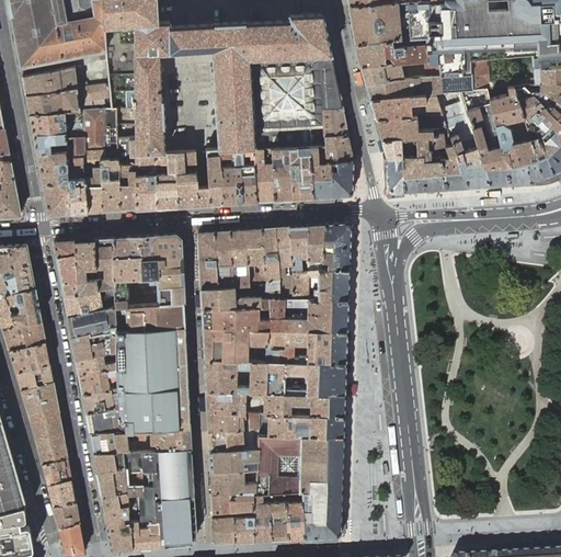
[(7,0),(8,0),(9,0),(9,3),(10,8),(9,8),(9,9),(10,9),(12,15),(10,15),(11,20),(12,20),(15,34),(16,42),(15,42),(15,45),(18,45),(22,67),(20,67),(21,69),(22,79),(66,70),(65,61),(68,60),(71,60),(73,60),(73,59),(106,54),(104,30),(102,0),(7,0)]
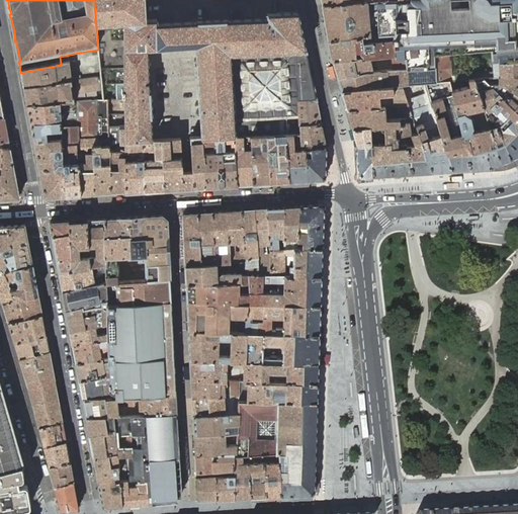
[(94,0),(96,27),(124,26),(125,129),(119,130),(119,145),(125,145),(142,144),(152,144),(151,119),(153,120),(151,93),(150,93),(149,55),(196,53),(199,91),(198,91),(200,118),(201,118),(202,140),(202,141),(235,139),(235,140),(243,140),(251,139),(267,139),(286,138),(296,138),(300,137),(300,129),(298,103),(299,103),(317,102),(309,64),(297,16),(277,17),(267,17),(268,22),(158,27),(157,23),(146,23),(144,0),(94,0)]
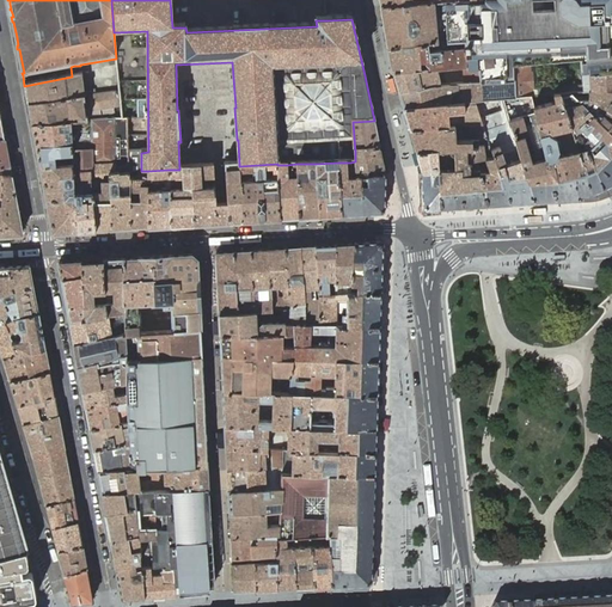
[(378,0),(380,10),(427,6),(434,6),(445,5),(457,4),(457,0),(378,0)]
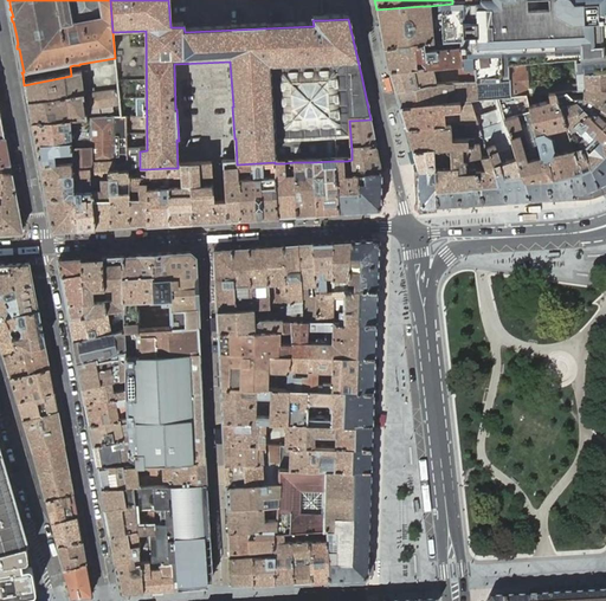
[(605,0),(478,0),(479,4),(465,4),(458,4),(452,4),(440,5),(443,45),(461,43),(461,50),(462,68),(474,68),(476,84),(477,103),(498,101),(510,99),(508,66),(523,65),(573,62),(575,77),(577,77),(584,76),(604,75),(605,73),(605,0)]
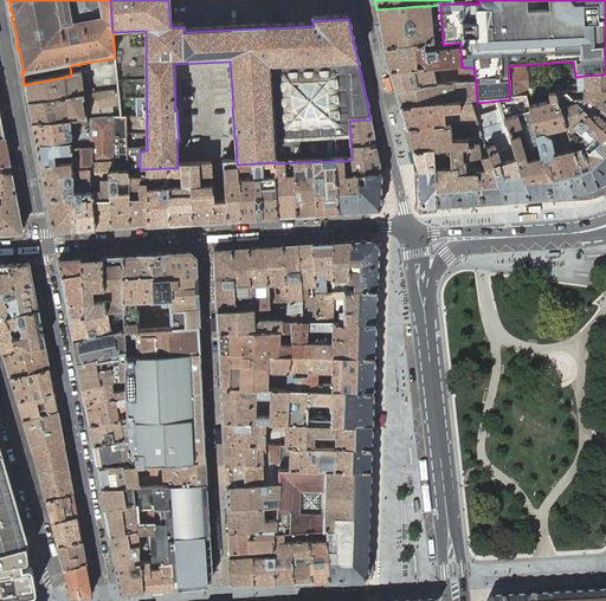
[(423,6),(376,10),(384,50),(424,46),(433,45),(430,6),(423,6)]
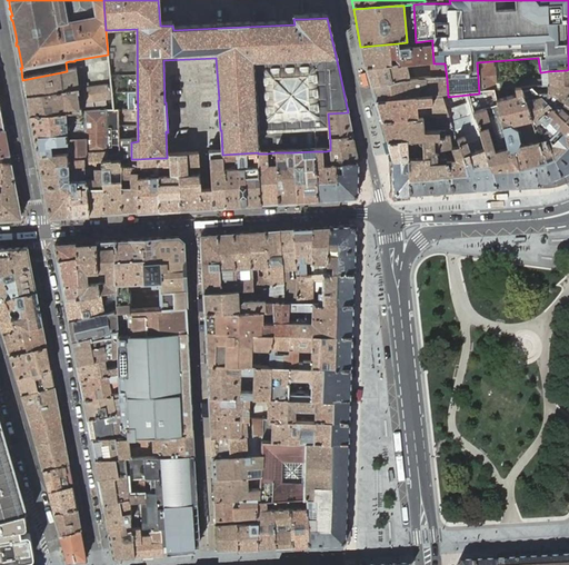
[(406,67),(412,66),(431,65),(433,63),(432,47),(432,40),(416,42),(407,42),(398,43),(360,47),(363,63),(366,71),(390,68),(396,68),(406,67)]
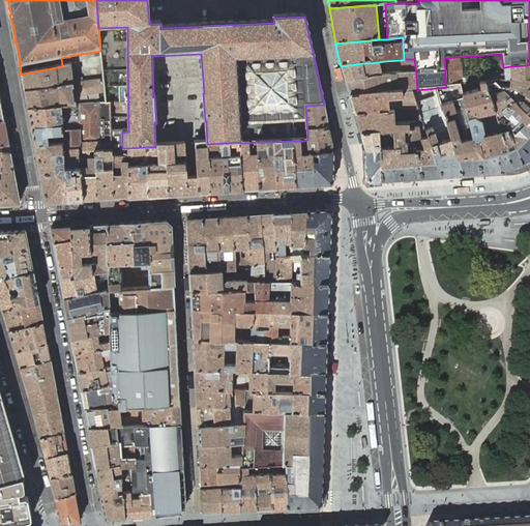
[(529,64),(528,65),(510,66),(504,67),(505,77),(465,81),(464,67),(459,67),(458,57),(444,58),(446,87),(460,86),(464,86),(476,85),(478,85),(486,84),(495,83),(505,83),(510,82),(511,82),(529,80),(529,64)]
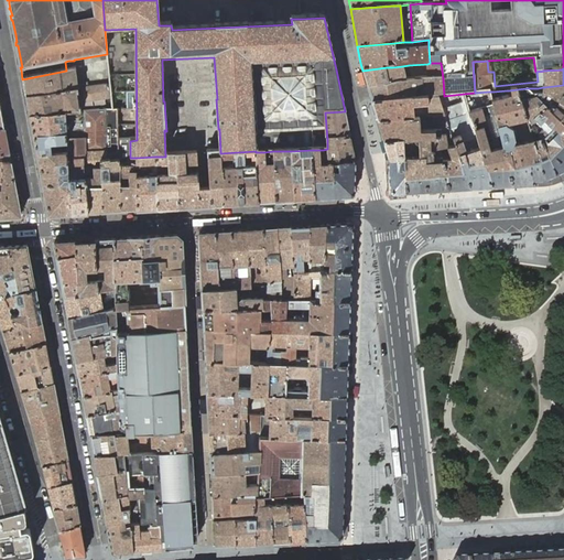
[(430,63),(427,64),(429,79),(443,78),(441,63),(430,63)]
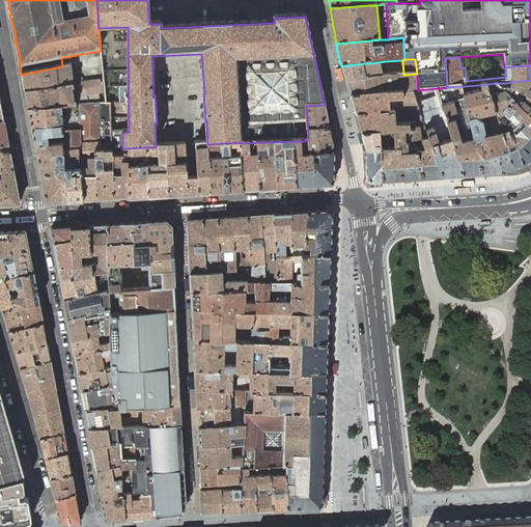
[(385,61),(379,62),(382,77),(388,76),(385,61)]
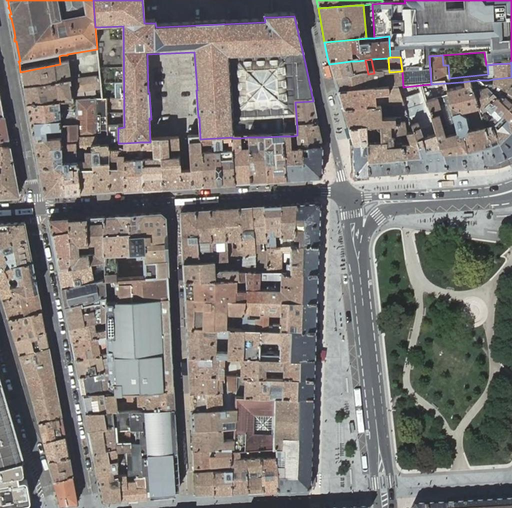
[(329,64),(334,80),(346,78),(348,78),(364,74),(368,74),(365,60),(356,61),(351,61),(329,64)]
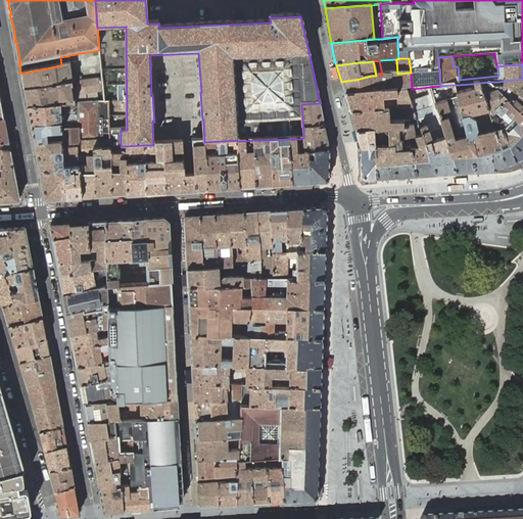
[(61,65),(20,74),(22,84),(25,91),(73,85),(73,82),(69,64),(67,64),(65,65),(61,65)]
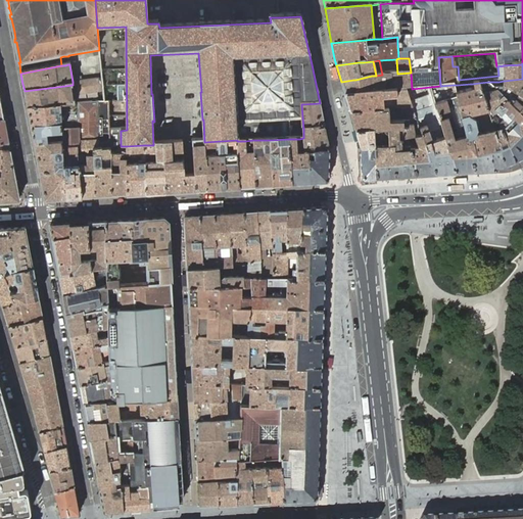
[(353,80),(341,82),(345,95),(375,92),(396,90),(406,89),(412,89),(411,73),(397,74),(384,75),(382,75),(376,76),(372,76),(355,80),(353,80)]
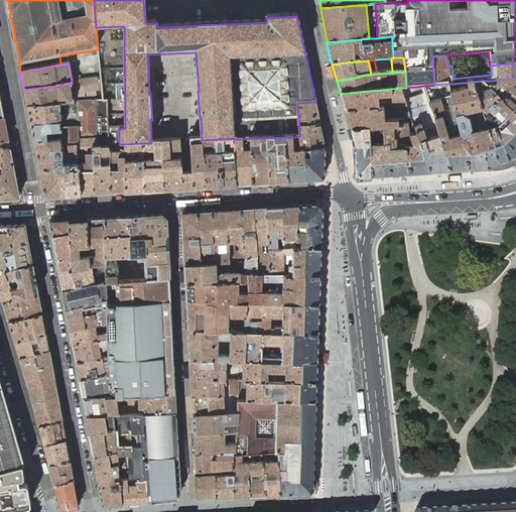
[(515,78),(498,80),(497,80),(492,81),(482,81),(487,87),(488,87),(496,87),(507,93),(515,97),(515,78)]
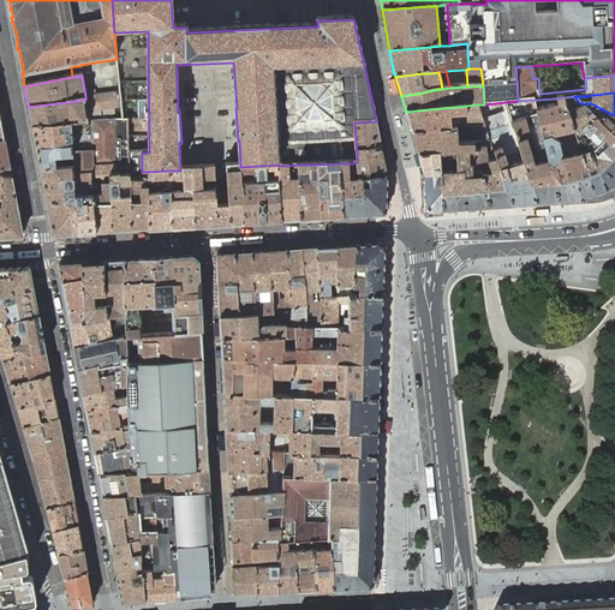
[(117,121),(123,121),(121,111),(120,96),(94,99),(87,100),(85,100),(29,107),(31,121),(33,129),(71,125),(89,124),(93,124),(117,121)]
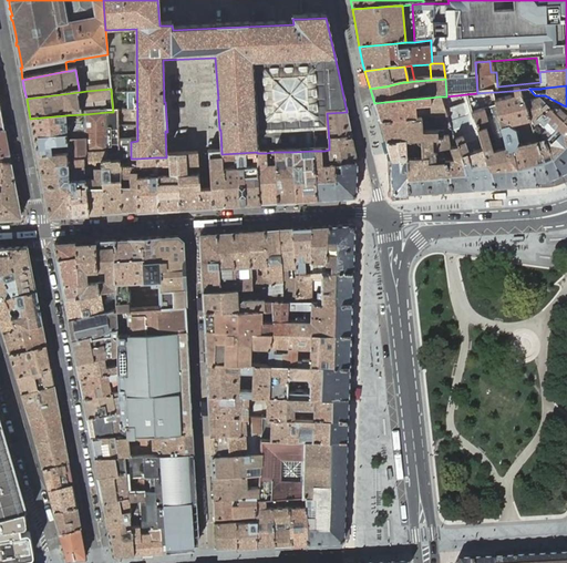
[(535,95),(529,89),(519,90),(522,100),(524,104),(529,123),(533,133),(538,132),(542,137),(544,143),(545,144),(560,178),(562,177),(563,176),(564,175),(566,175),(566,174),(566,173),(566,106),(557,102),(545,95),(536,95),(535,95)]
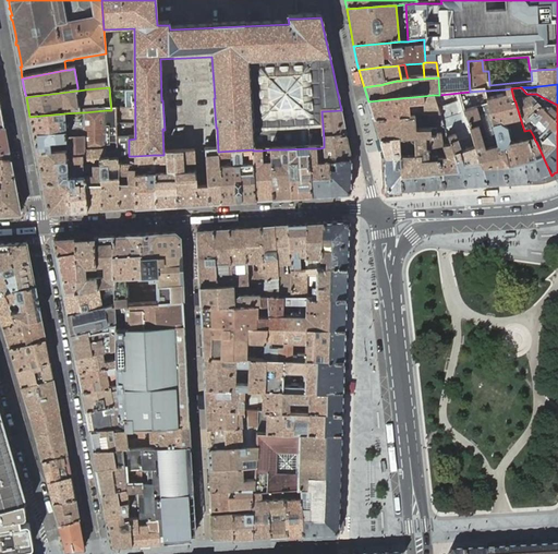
[(488,91),(484,91),(486,101),(488,107),(493,128),(497,147),(498,149),(507,187),(530,185),(530,182),(531,182),(532,182),(533,182),(534,182),(535,182),(536,181),(537,181),(538,181),(540,180),(541,180),(542,180),(529,143),(529,142),(507,147),(509,142),(511,136),(509,131),(506,129),(505,124),(521,121),(516,103),(513,98),(511,88),(504,89),(501,89),(504,96),(490,100),(488,91)]
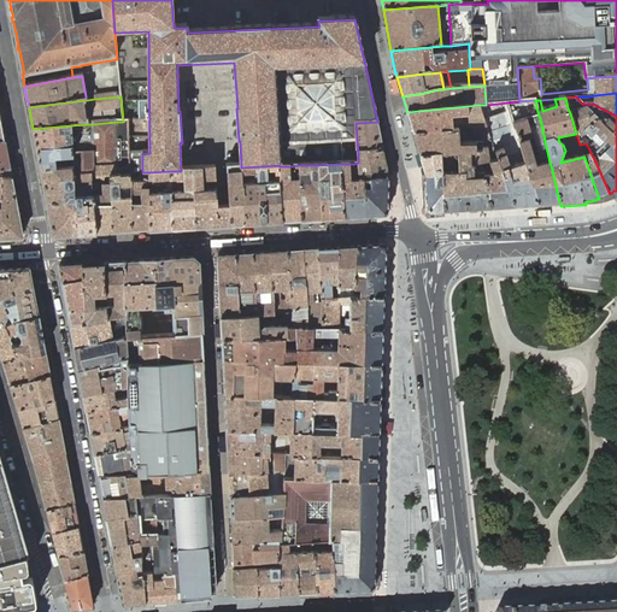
[(535,100),(519,101),(507,103),(511,115),(512,121),(513,125),(515,128),(519,146),(526,165),(538,209),(560,206),(551,165),(550,163),(545,141),(540,118),(538,112),(535,100)]
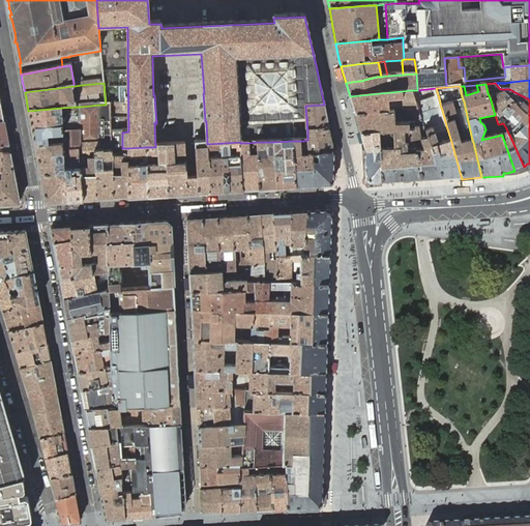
[(417,111),(418,111),(411,90),(402,91),(350,96),(355,116),(377,114),(389,113),(394,113),(401,112),(409,112),(417,111)]
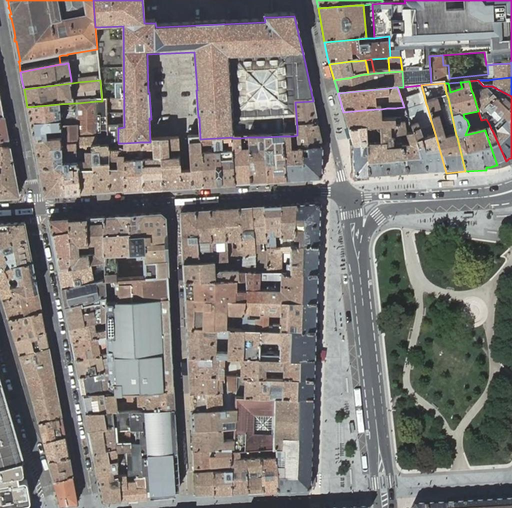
[(109,163),(109,152),(107,152),(107,147),(108,100),(102,101),(97,101),(77,103),(77,121),(77,141),(77,149),(77,163),(80,196),(109,194),(109,171),(109,163)]
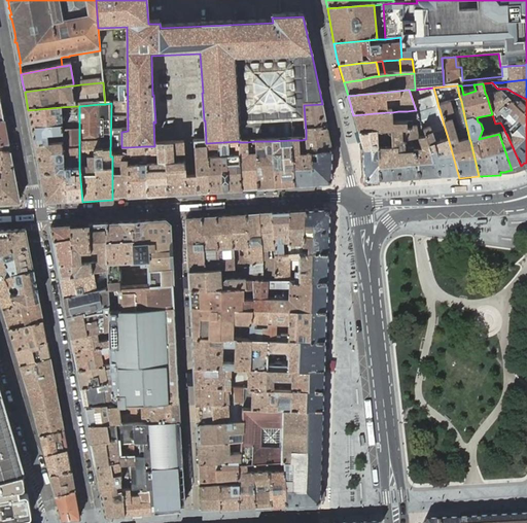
[(418,117),(440,109),(438,107),(437,103),(416,110),(415,110),(418,117)]
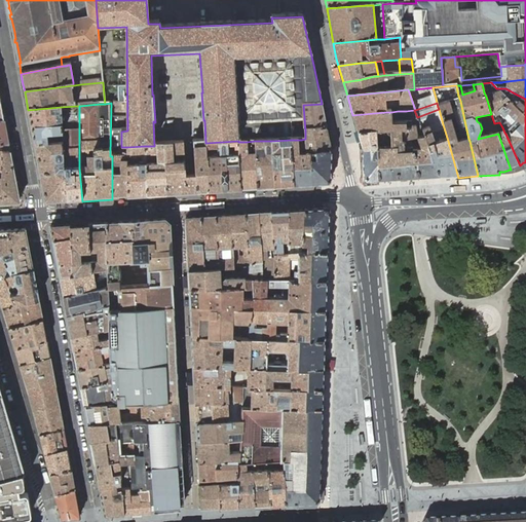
[(324,115),(322,104),(304,105),(303,105),(305,131),(327,128),(324,115)]
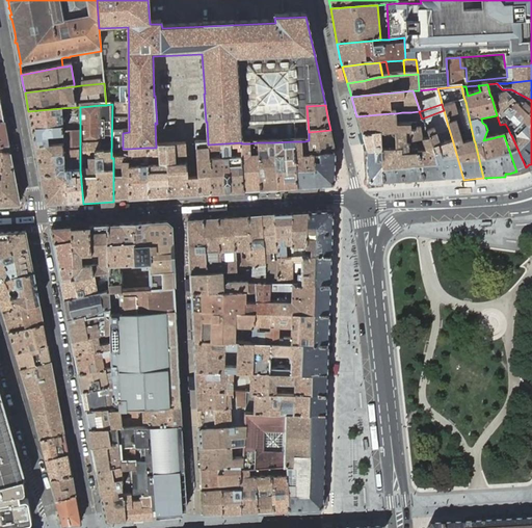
[(63,146),(62,126),(61,108),(28,111),(33,135),(35,148),(49,147),(49,138),(57,138),(58,146),(63,146)]
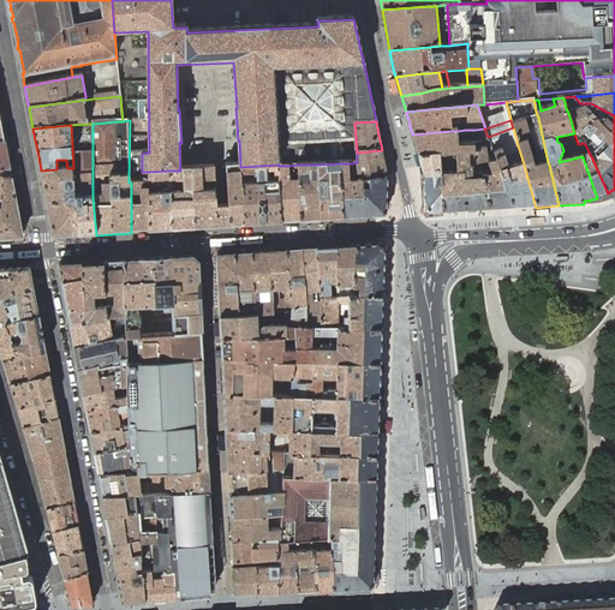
[(513,209),(536,208),(524,165),(518,145),(513,127),(488,137),(491,147),(494,153),(496,159),(496,161),(513,209)]
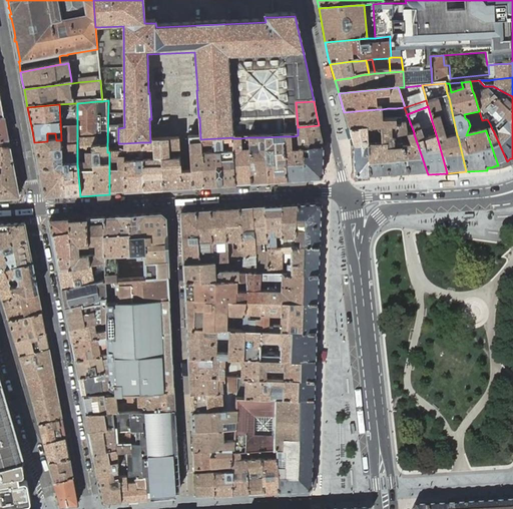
[(410,122),(407,114),(404,107),(396,108),(388,108),(382,109),(377,109),(365,110),(344,112),(349,130),(366,129),(377,128),(391,127),(397,127),(401,126),(403,125),(410,122)]
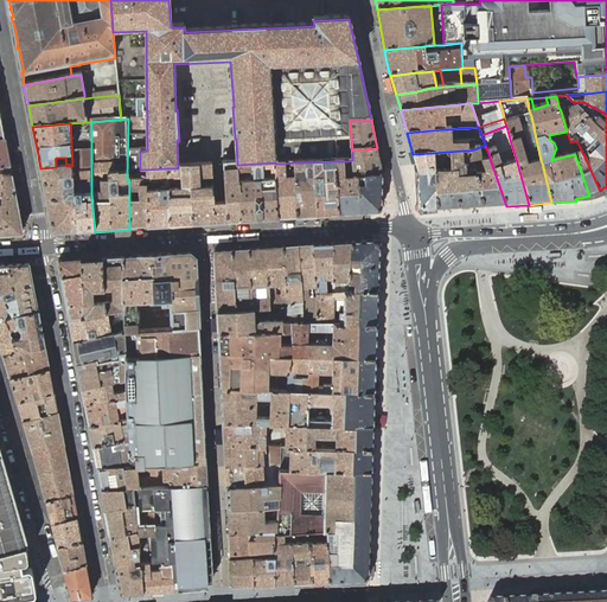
[(7,155),(5,141),(0,141),(0,170),(11,168),(8,160),(7,155)]
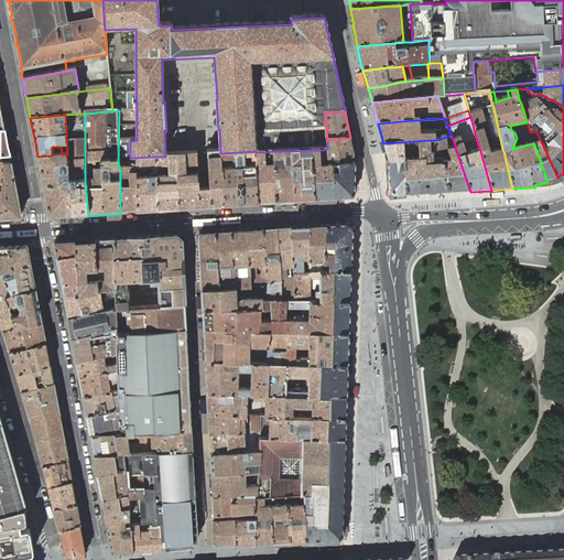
[(556,178),(557,178),(542,143),(541,142),(539,137),(535,131),(530,132),(534,143),(534,144),(548,182),(549,181),(550,181),(551,181),(551,180),(552,180),(553,180),(553,179),(554,179),(555,179),(556,179),(556,178)]
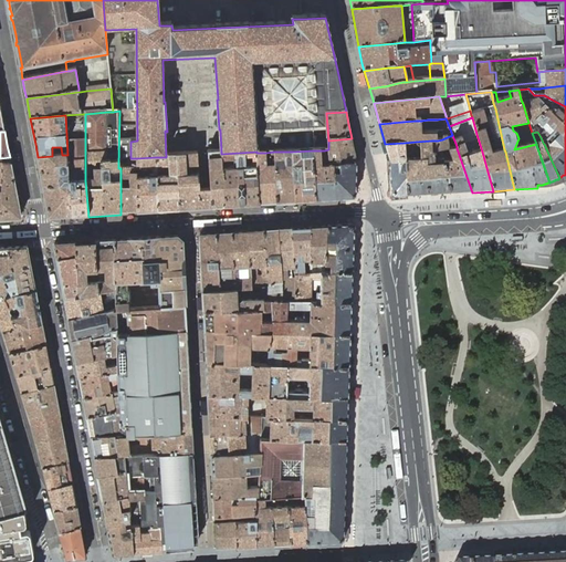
[(72,218),(88,217),(85,180),(85,165),(85,156),(85,134),(66,134),(67,155),(69,180),(72,218)]
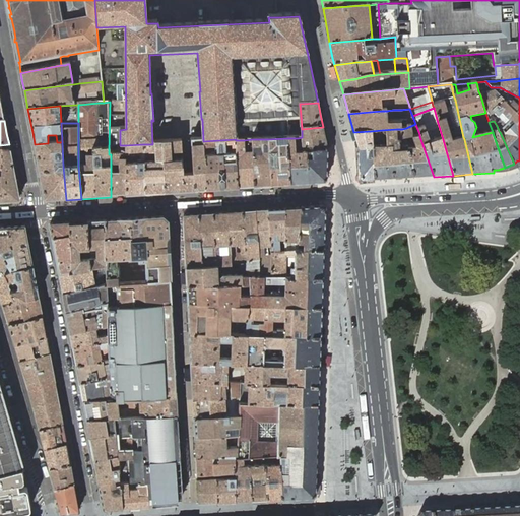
[(393,180),(413,178),(409,155),(408,150),(407,149),(405,139),(412,137),(419,136),(419,134),(417,129),(415,124),(408,127),(406,128),(402,129),(396,129),(382,130),(371,131),(372,148),(373,148),(374,181),(393,180)]
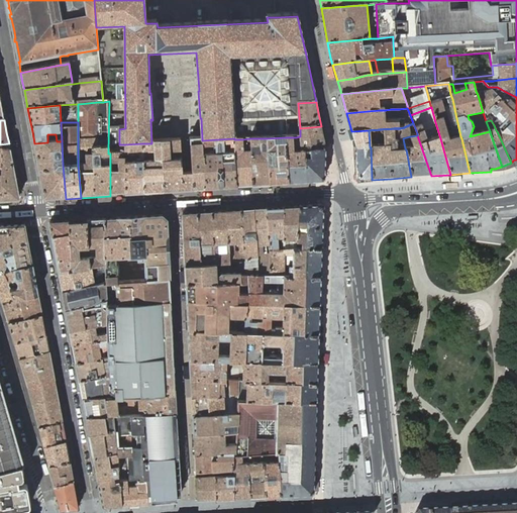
[(321,126),(300,128),(300,136),(300,139),(301,146),(301,152),(305,151),(310,151),(326,150),(326,148),(323,136),(321,126)]
